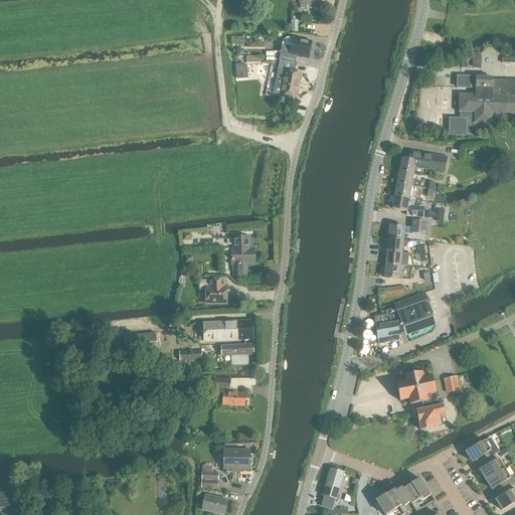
[(300,0),(300,8),(320,8),(320,0),(300,0)]
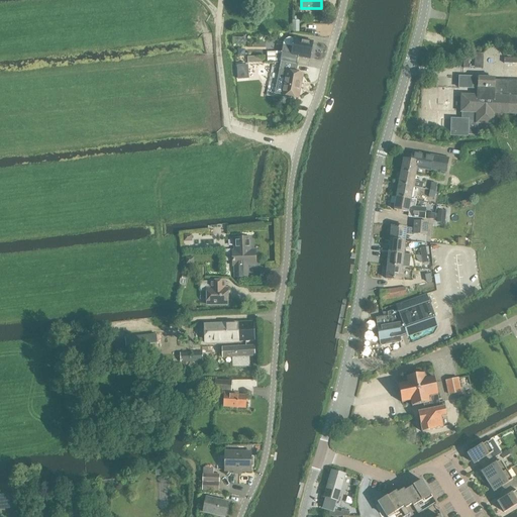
[(312,42),(295,39),(289,37),(284,41),(280,61),(297,65),(298,57),(310,59),(312,42)]
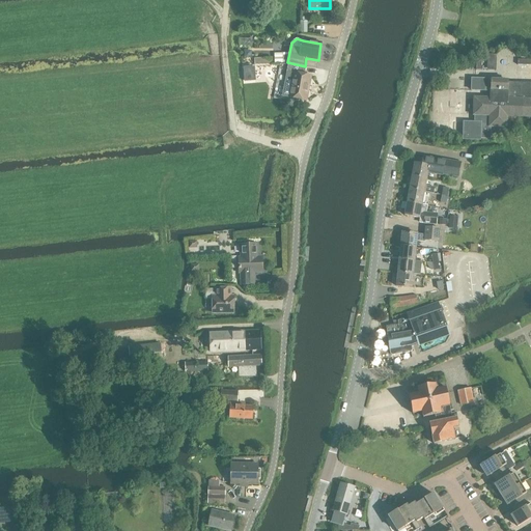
[(282,96),(298,100),(306,101),(311,76),(305,75),(306,66),(288,63),(282,96)]
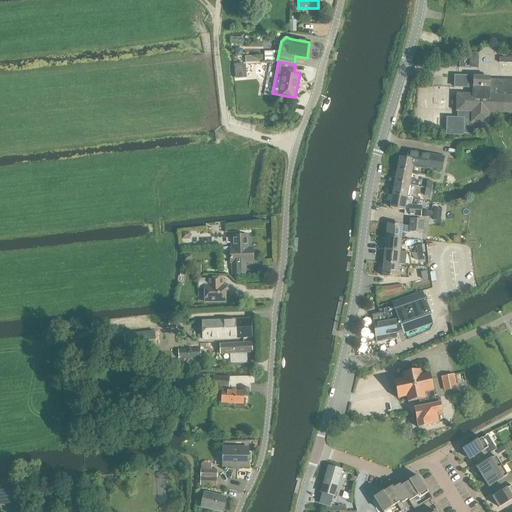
[(235,66),(236,80),(247,79),(245,65),(235,66)]
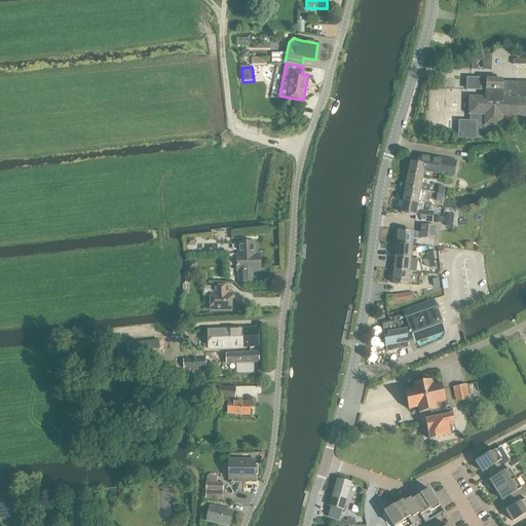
[(484,137),(484,125),(501,126),(501,115),(525,115),(525,81),(502,81),(502,79),(486,79),(486,82),(483,82),(483,78),(466,78),(466,88),(482,89),(482,87),(485,87),(485,88),(485,96),(484,96),(484,97),(485,97),(484,101),(468,100),(467,117),(468,117),(468,122),(458,121),(457,138),(475,139),(475,137),(484,137)]
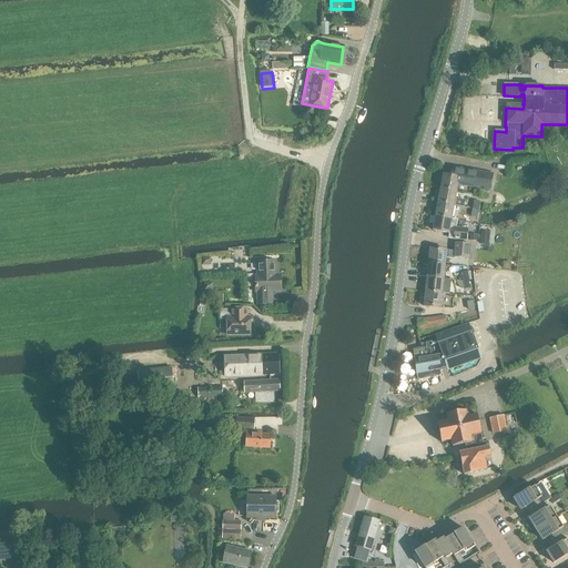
[(440,189),(456,191),(458,183),(489,189),(493,175),(453,168),(452,175),(443,174),(440,189)]
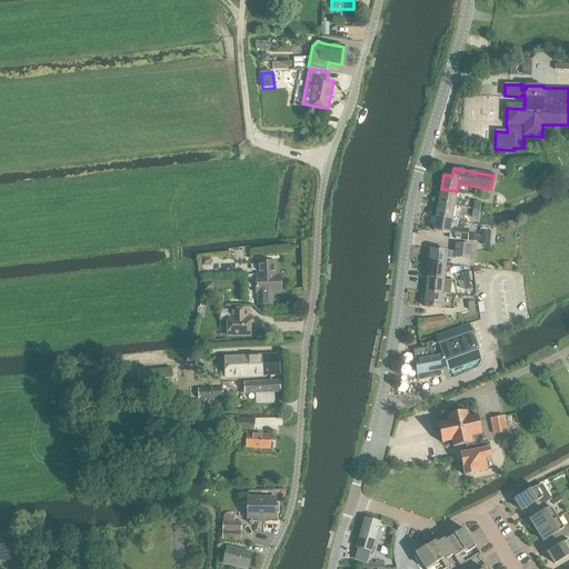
[(466,200),(456,199),(457,191),(441,189),(438,203),(455,206),(465,207),(466,200)]
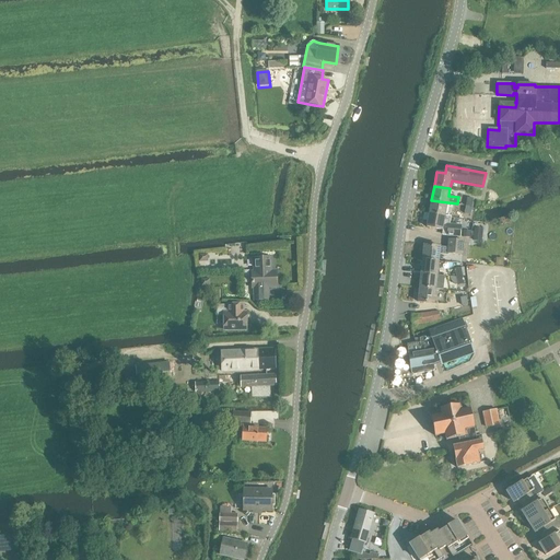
[(447,202),(431,200),(429,213),(444,217),(444,216),(447,202)]
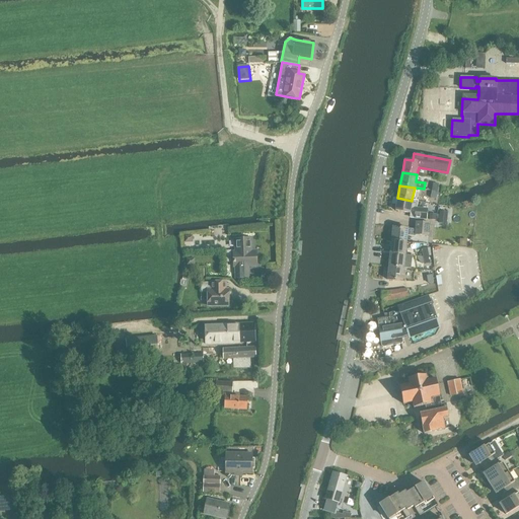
[(418,201),(412,200),(412,201),(397,198),(394,211),(412,214),(412,218),(426,220),(427,209),(416,208),(418,201)]
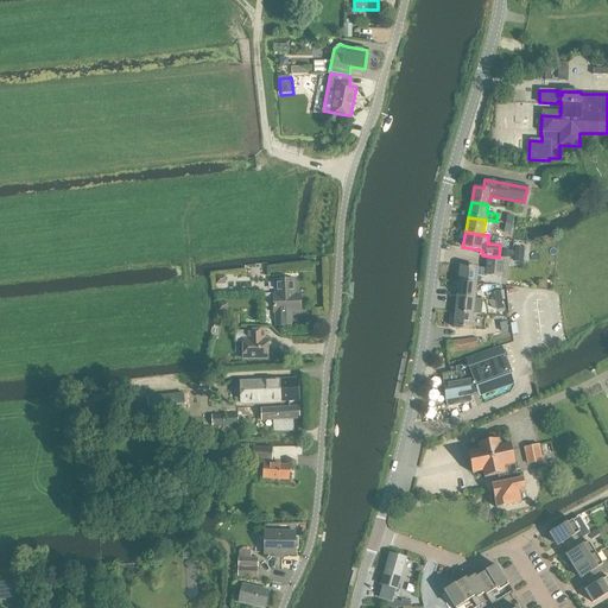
[(467,283),(475,284),(476,277),(486,277),(486,274),(501,276),(504,261),(486,260),(485,270),(460,267),(458,282),(467,283)]
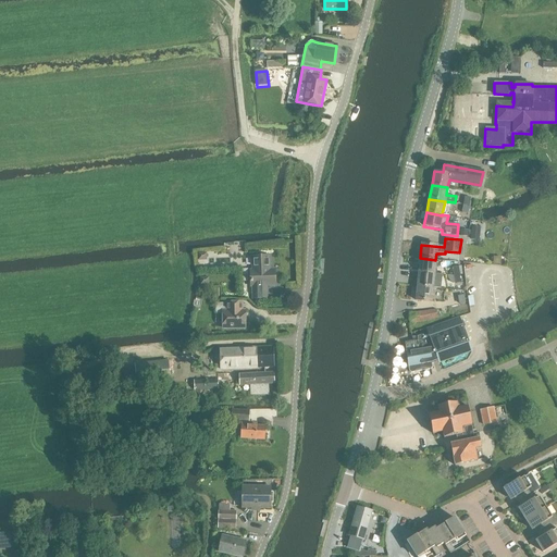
[(251,271),(251,286),(252,286),(254,298),(267,298),(267,286),(275,286),(274,270),(272,271),(271,256),(252,256),(252,271),(251,271)]
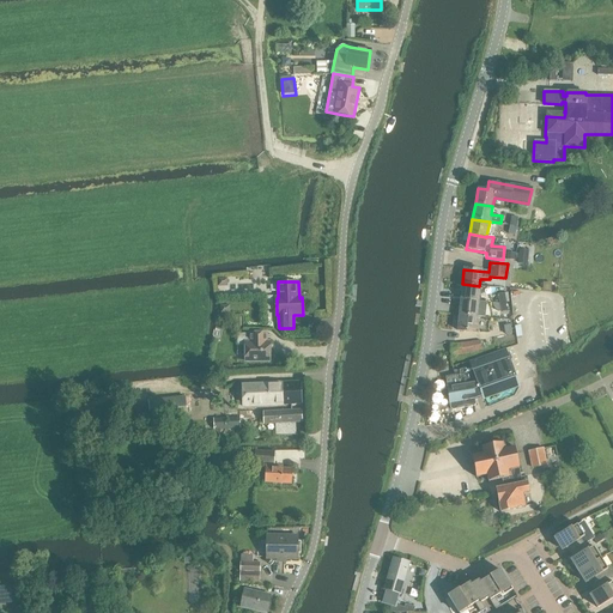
[(461,299),(478,302),(479,286),(471,285),(462,284),(461,299)]
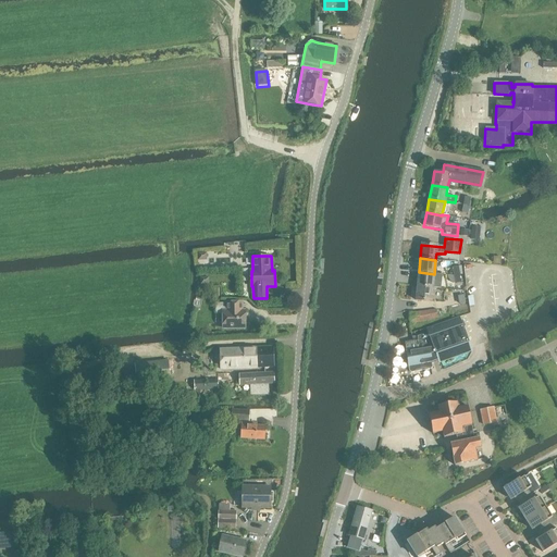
[(417,287),(433,288),(434,274),(419,272),(417,287)]
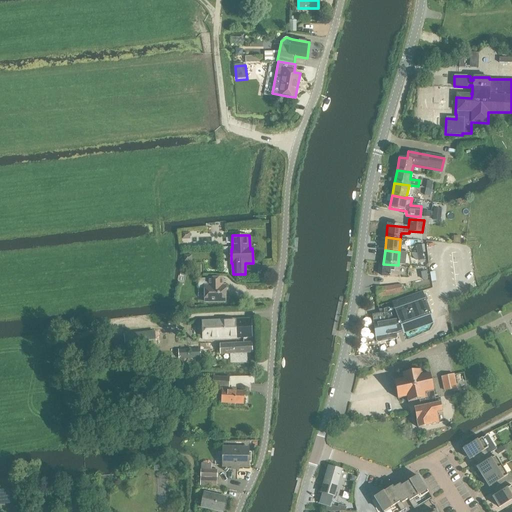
[(398,265),(383,264),(382,276),(396,277),(398,265)]
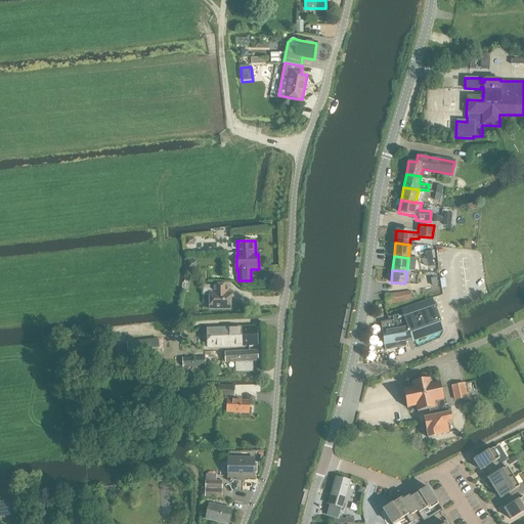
[(386,304),(411,300),(409,291),(385,295),(386,304)]
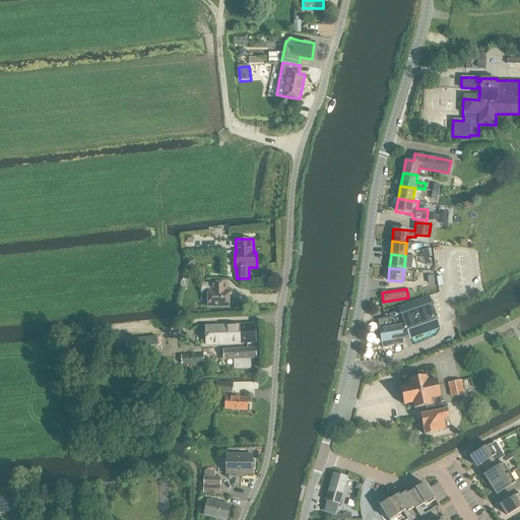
[(207,308),(230,308),(230,289),(207,289),(207,308)]
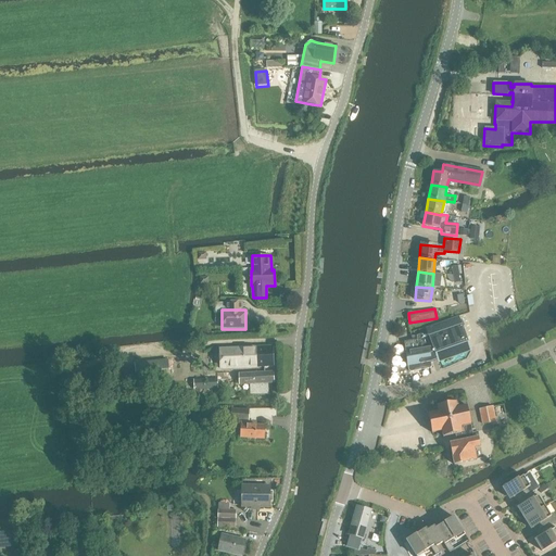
[(430,361),(469,346),(459,317),(426,329),(427,331),(417,336),(417,340),(404,342),(405,351),(404,351),(407,370),(409,371),(429,368),(430,366),(430,361)]
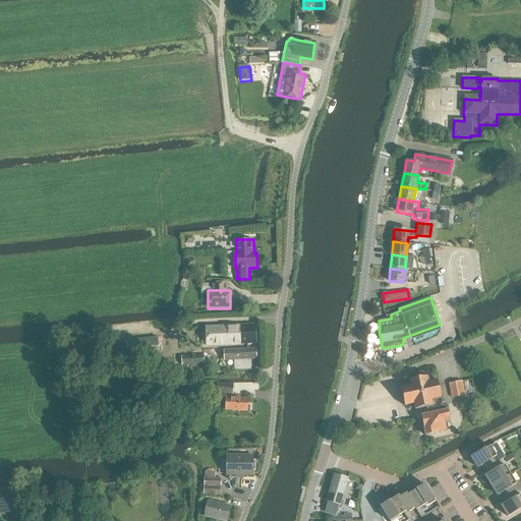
[(243,344),(244,347),(248,347),(247,344),(255,344),(255,325),(206,326),(207,345),(243,344)]
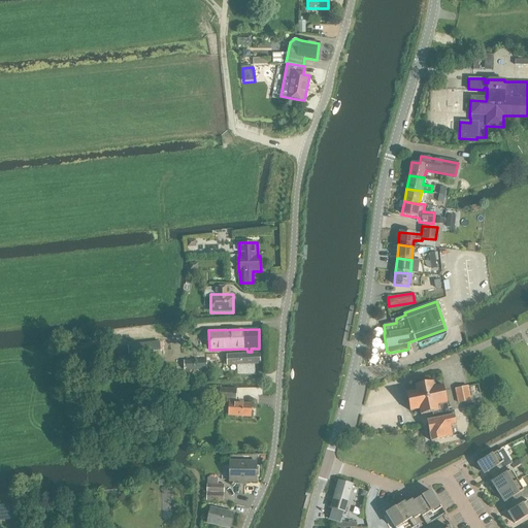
[(130,364),(161,361),(159,341),(128,345),(130,364)]
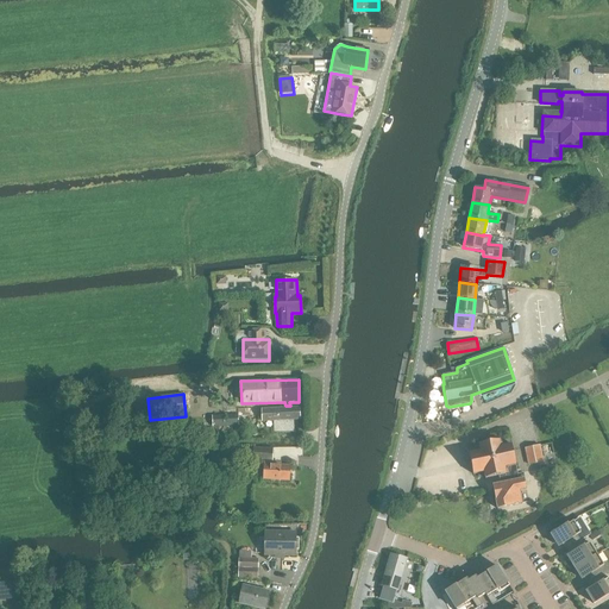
[(73,415),(76,425),(104,416),(100,406),(73,415)]
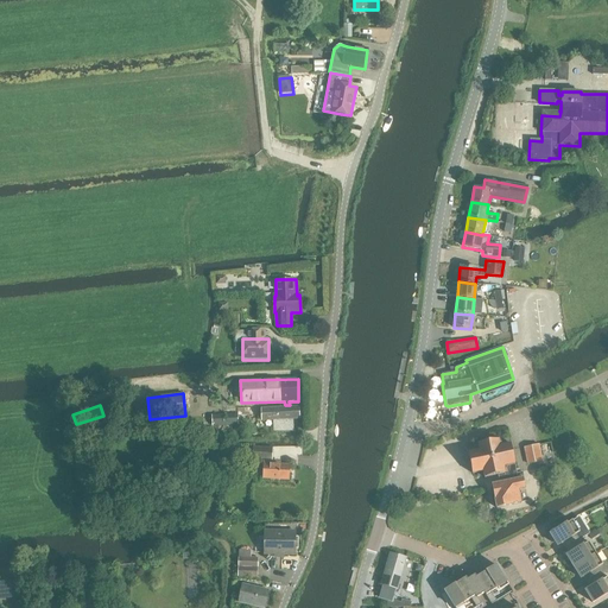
[(295,432),(293,418),(299,418),(299,407),(290,407),(290,405),(285,405),(285,407),(261,409),(261,420),(274,419),(276,434),(295,432)]
